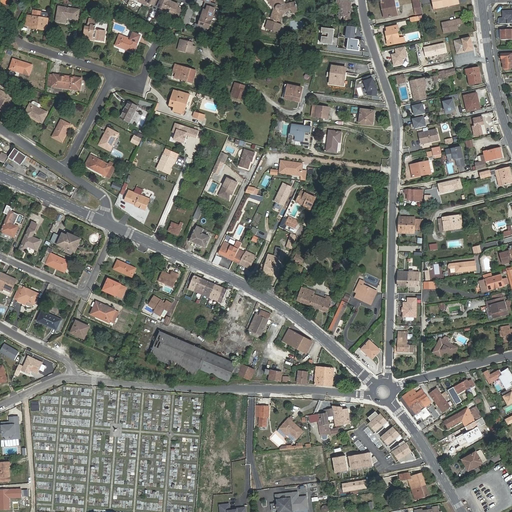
[(139,0),(139,2),(147,6),(149,3),(154,6),(153,9),(158,11),(159,8),(175,15),(174,18),(178,20),(183,9),(179,7),(180,5),(169,0),(139,0)]
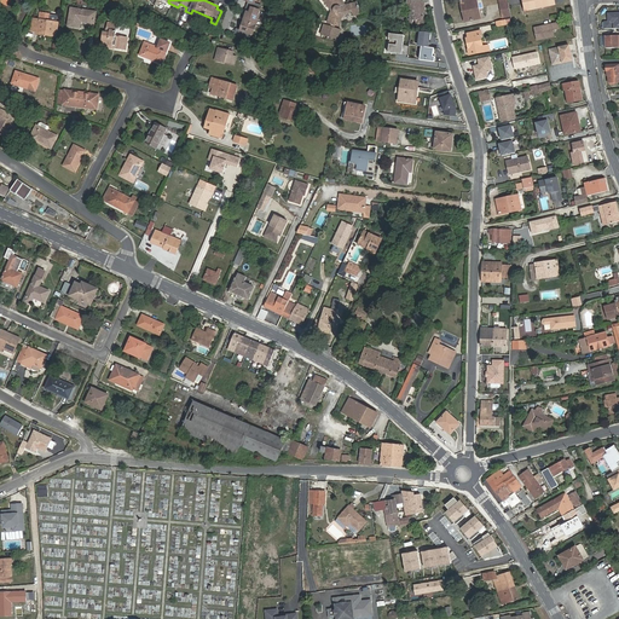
[(241,0),(242,0),(248,3),(246,12),(247,12),(241,30),(237,29),(235,35),(248,39),(250,34),(254,35),(260,16),(259,15),(261,5),(255,4),(256,0),(241,0)]
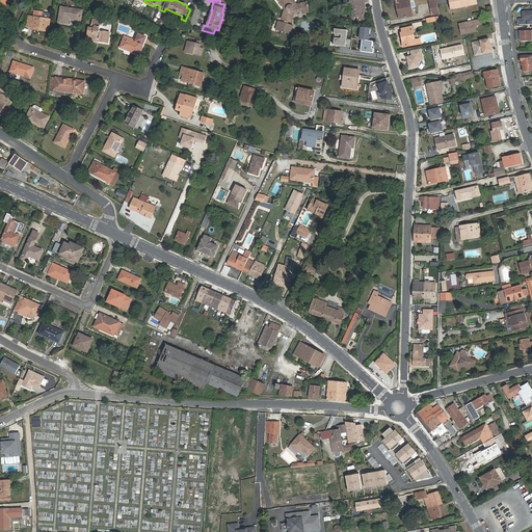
[(297,5),(293,0),(280,0),(287,9),(283,18),(286,20),(285,21),(280,19),(275,27),(288,33),(292,25),(287,23),(288,21),(291,22),(296,12),(303,11),(303,15),(309,14),(308,3),(297,5)]
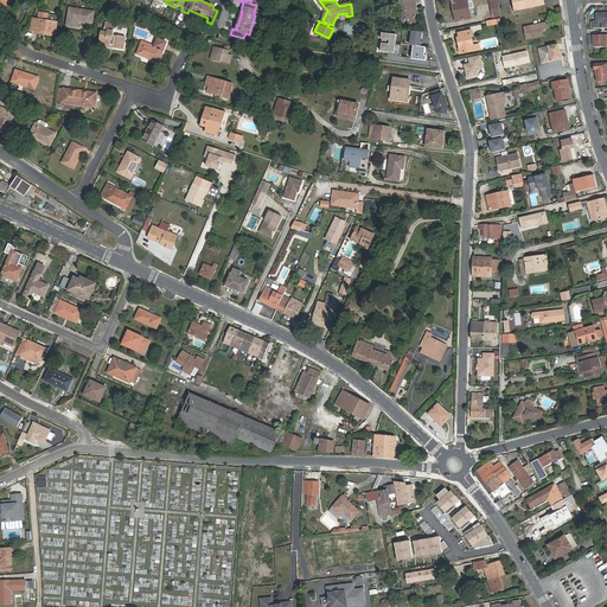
[(396,0),(398,11),(400,18),(402,18),(403,23),(407,23),(415,18),(414,11),(413,8),(409,8),(408,0),(396,0)]
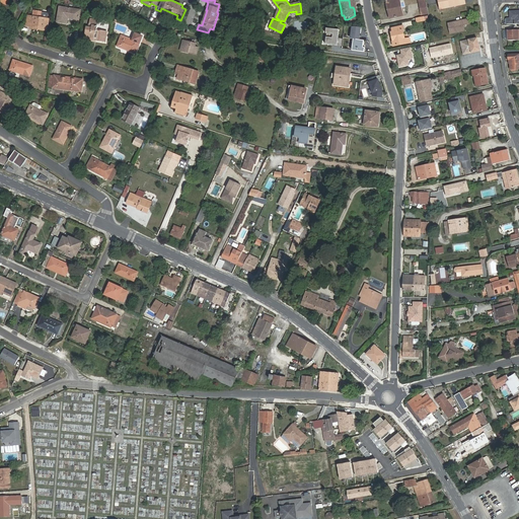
[(391,9),(393,17),(404,15),(400,0),(390,0),(387,1),(389,9),(391,9)]
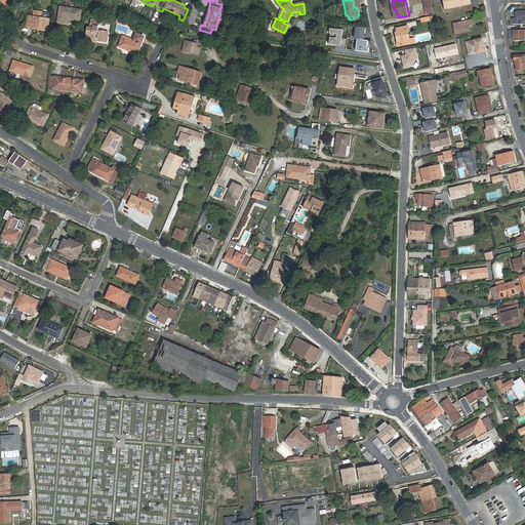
[(472,8),(471,1),(470,1),(469,0),(444,0),(447,13),(472,8)]
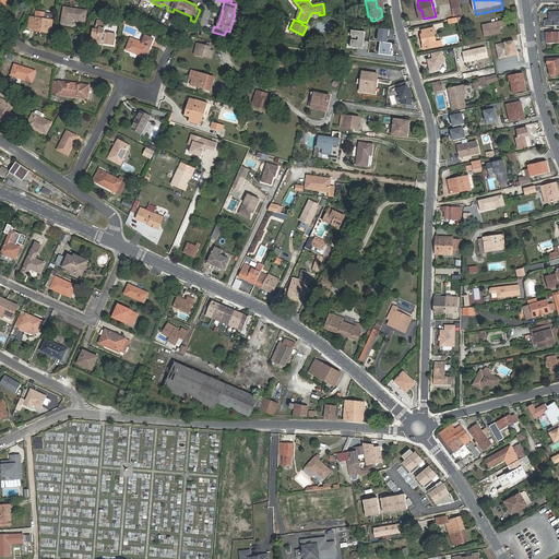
[(462,12),(460,1),(453,3),(455,13),(462,12)]
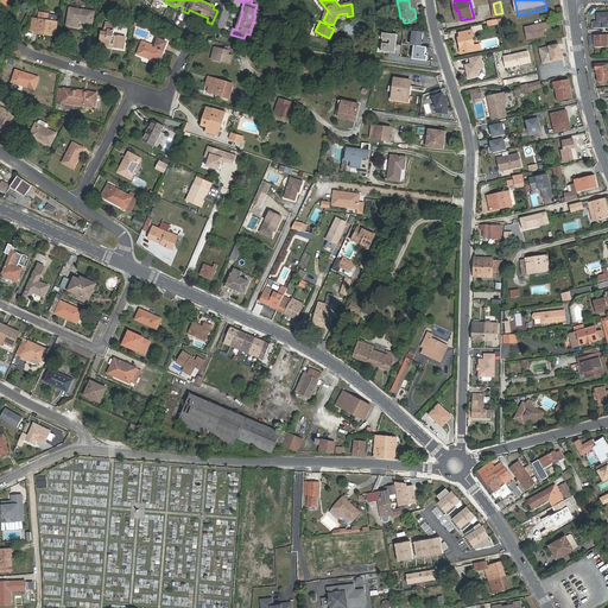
[(84,20),(84,21),(94,24),(96,12),(71,8),(68,26),(80,29),(81,21),(81,19),(84,20)]
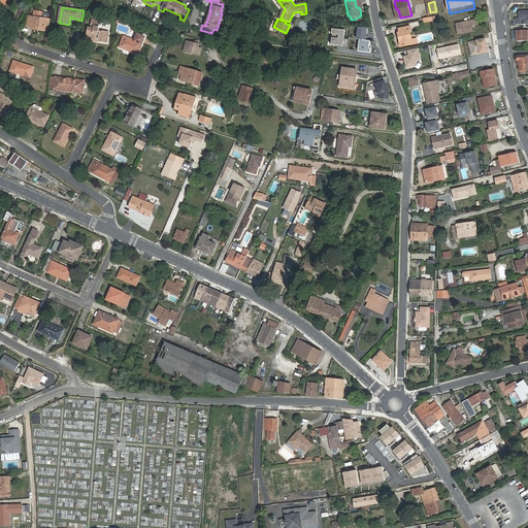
[(527,10),(518,10),(518,19),(515,19),(515,25),(527,24),(527,10)]
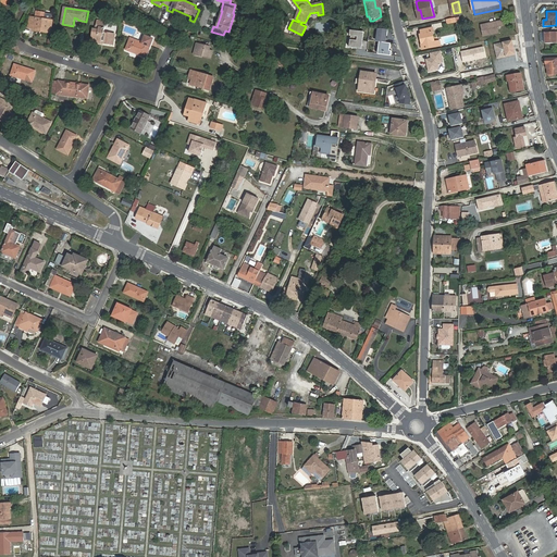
[(35,28),(51,31),(52,21),(33,17),(32,27),(35,28)]
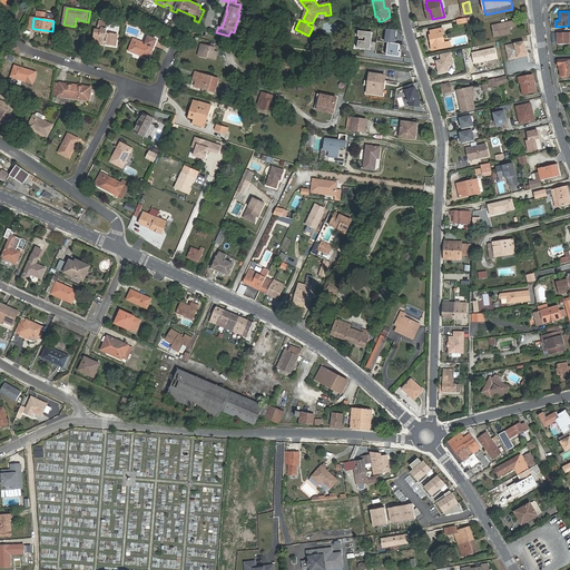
[(107,42),(106,46),(116,48),(118,36),(107,33),(108,23),(99,22),(98,27),(101,27),(101,31),(98,31),(95,30),(94,42),(104,43),(104,42),(107,42)]
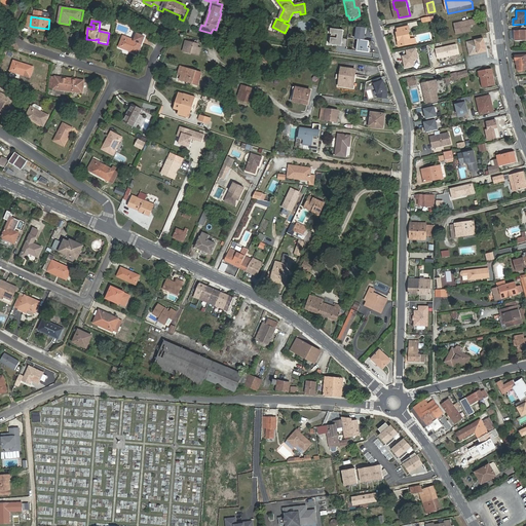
[(475,25),(474,21),(455,25),(457,33),(471,30),(470,25),(475,25)]
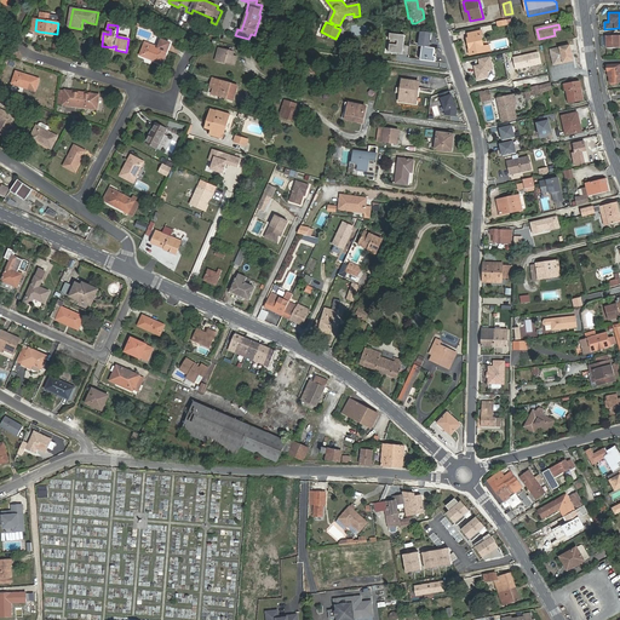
[(469,39),(470,44),(484,41),(483,35),(484,35),(483,30),(470,34),(471,38),(469,39)]
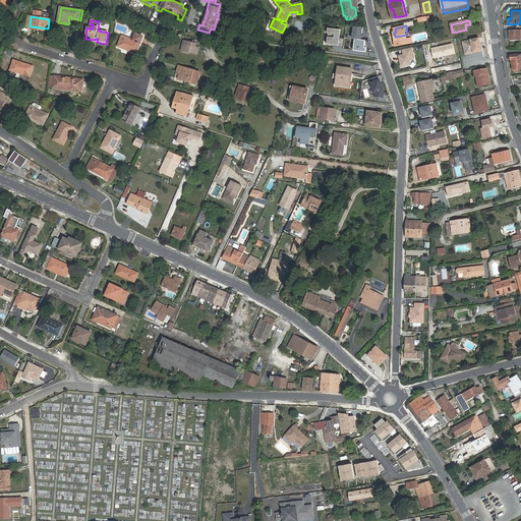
[(362,27),(353,26),(351,38),(355,39),(360,40),(362,27)]
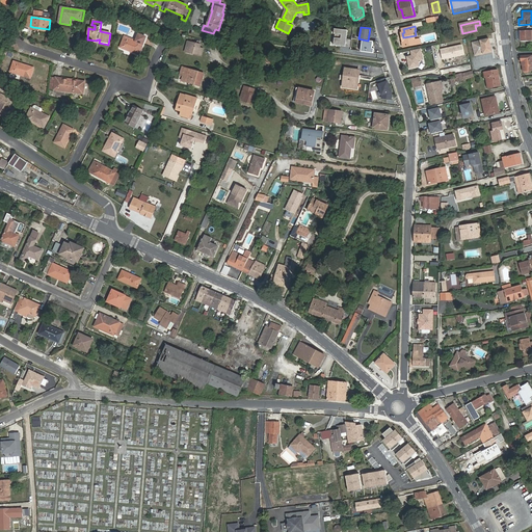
[(348,30),(335,29),(333,45),(346,47),(348,30)]
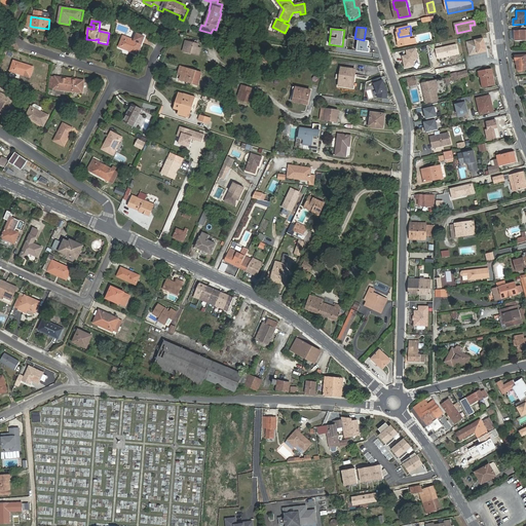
[(525,39),(525,30),(514,30),(515,40),(525,39)]
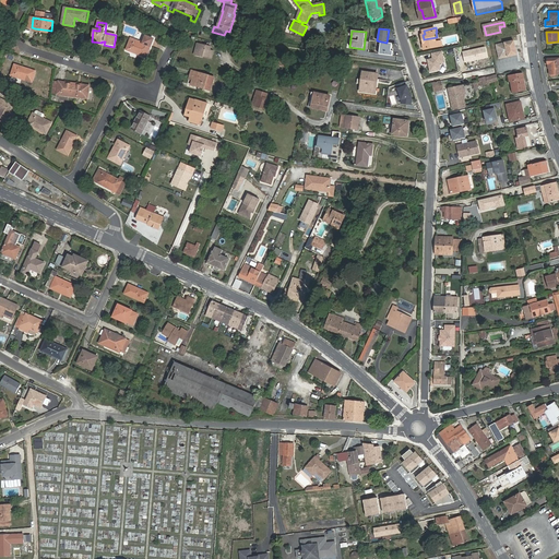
[(146,59),(154,40),(145,37),(143,44),(131,39),(127,51),(146,59)]
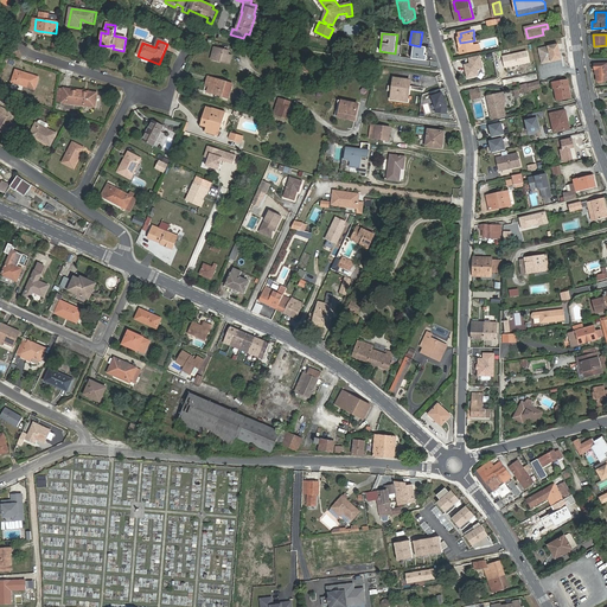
[(474,40),(460,43),(464,53),(475,50),(474,40)]
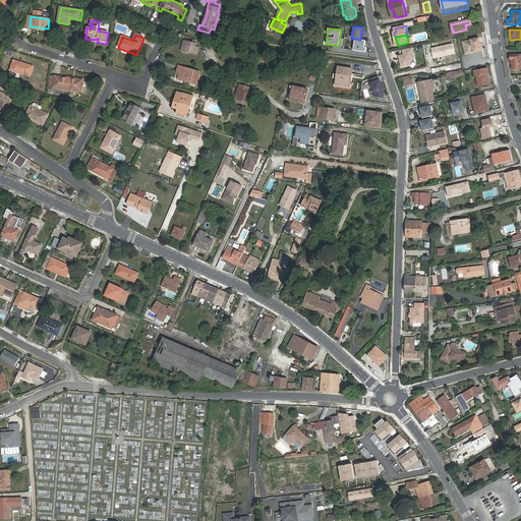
[(189,50),(189,52),(196,54),(198,46),(195,45),(195,42),(183,39),(181,48),(189,50)]
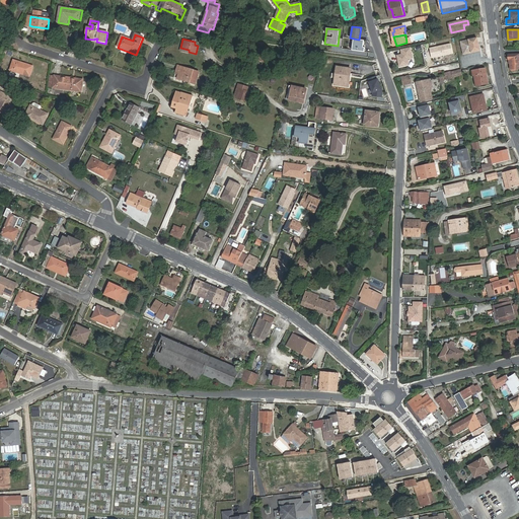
[(359,40),(354,39),(352,50),(365,52),(366,41),(359,40)]
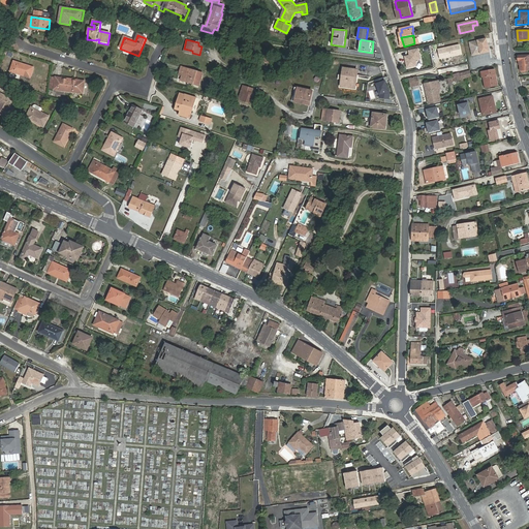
[(484,39),(470,42),(473,55),(487,53),(486,48),(489,48),(488,42),(485,43),(484,39)]
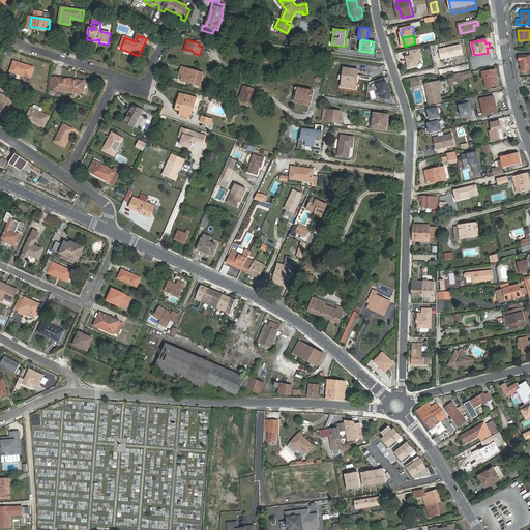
[(461,45),(438,49),(441,60),(463,55),(461,45)]
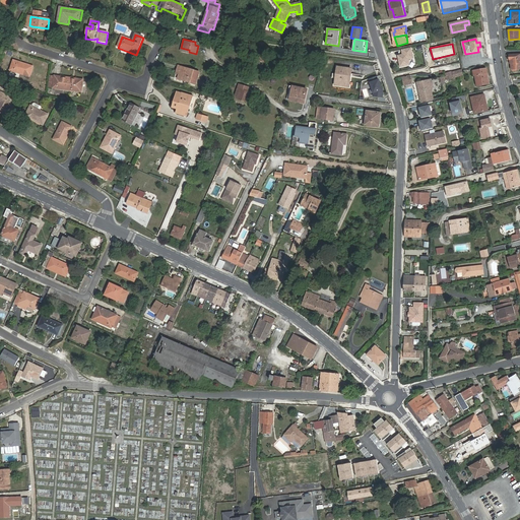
[(411,47),(401,50),(402,54),(397,55),(399,67),(409,65),(408,59),(414,58),(411,47)]
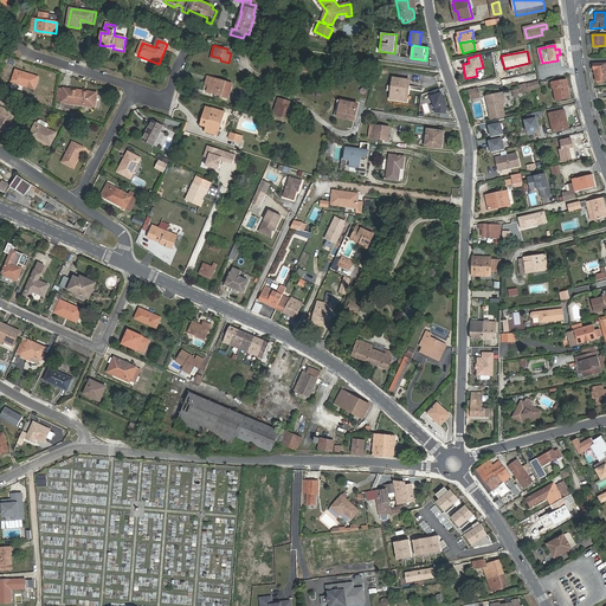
[(605,63),(594,64),(594,70),(595,70),(597,81),(605,81),(605,63)]
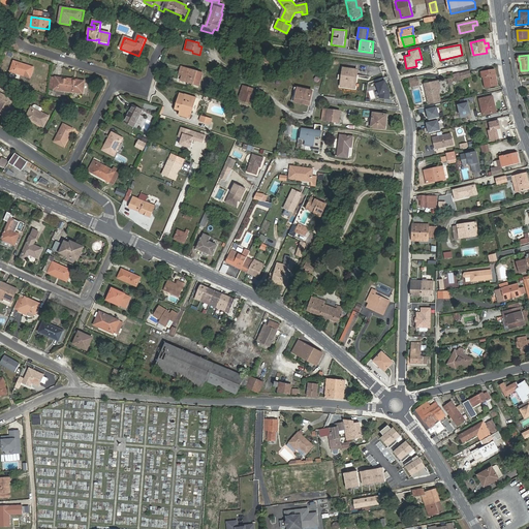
[(30,78),(34,68),(13,61),(10,71),(30,78)]
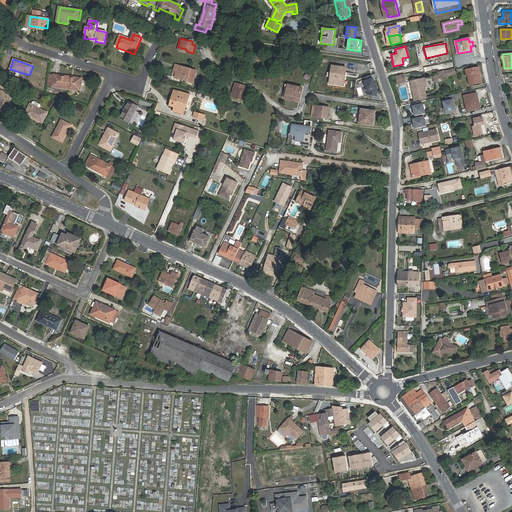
[(178,69),(177,72),(175,76),(193,82),(196,69),(176,63),(174,68),(178,69)]
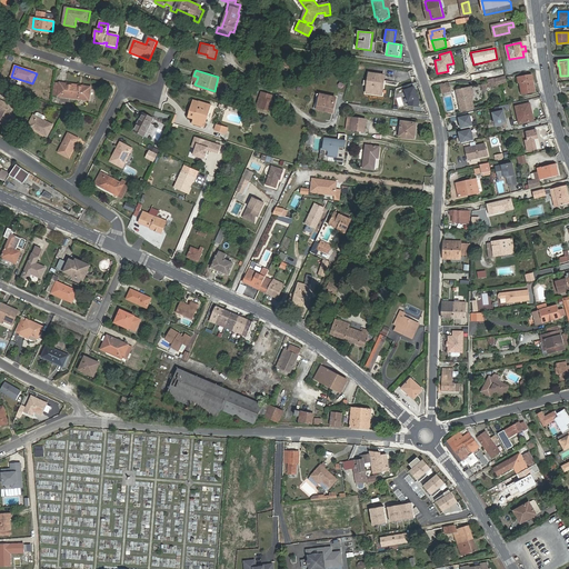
[(369,72),(367,87),(380,89),(381,80),(385,80),(385,75),(369,72)]
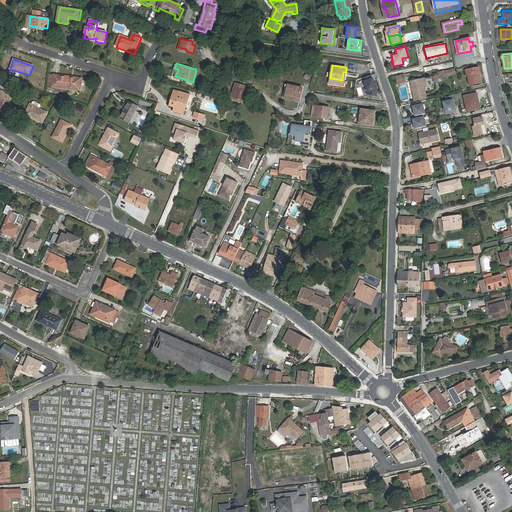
[(482,82),(479,67),(465,70),(466,76),(468,75),(470,84),(482,82)]
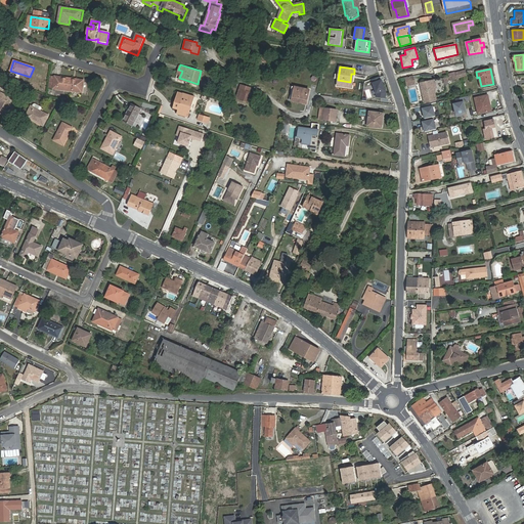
[(56,77),(55,89),(84,93),(86,81),(76,79),(76,81),(61,79),(61,78),(56,77)]
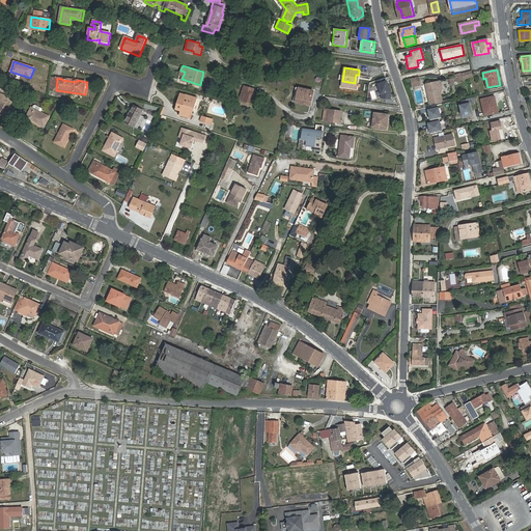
[(420,78),(413,79),(415,87),(422,85),(420,78)]
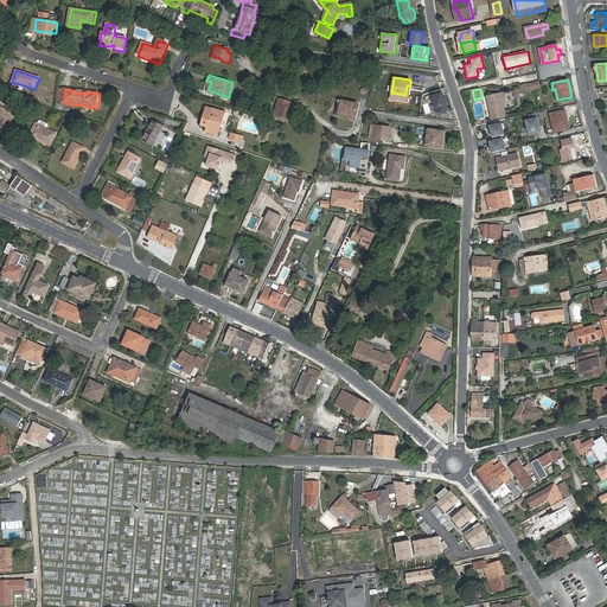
[(505,102),(503,93),(486,96),(492,119),(505,115),(503,103),(505,102)]
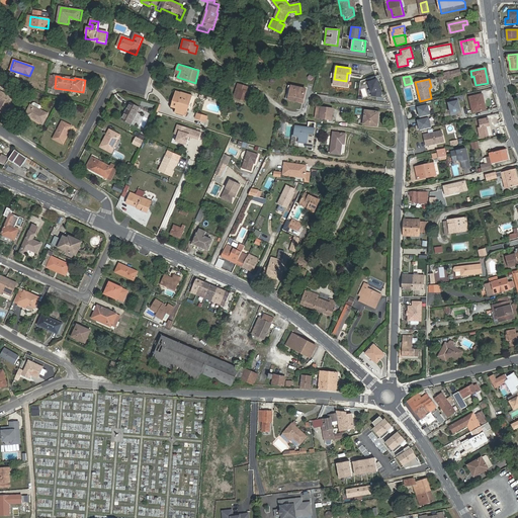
[(250,84),(245,82),(237,80),(236,86),(249,90),(250,84)]
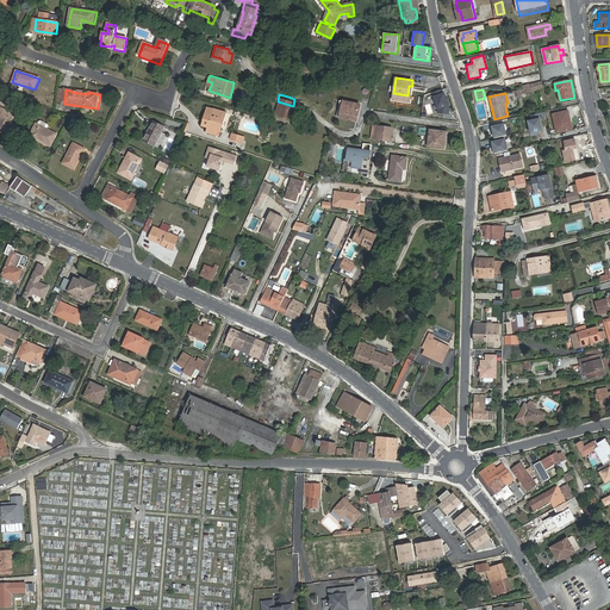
[(354,109),(358,110),(359,105),(340,100),(336,116),(352,119),(354,109)]
